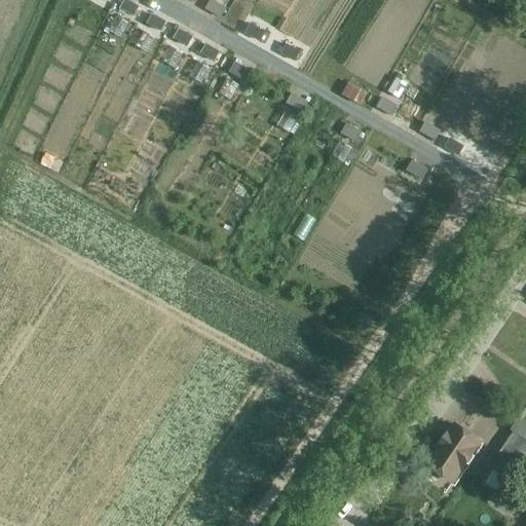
[(128,0),(123,0),(119,7),(134,15),(139,6),(128,0)]
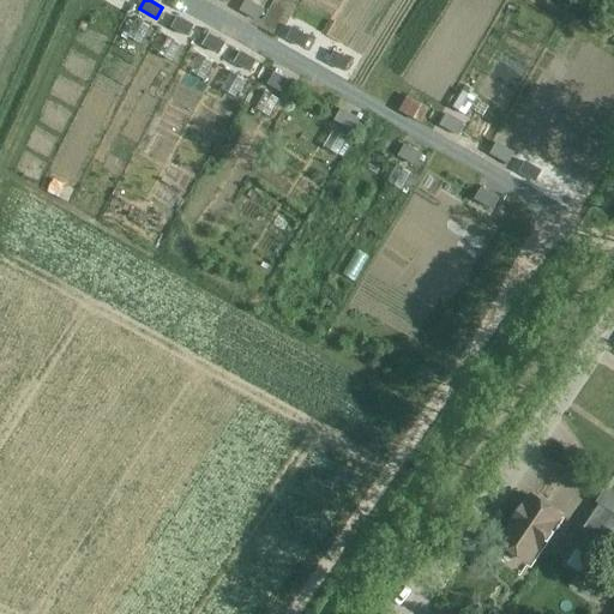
[(264,10),(247,0),(245,0),(240,10),(258,20),(264,10)]
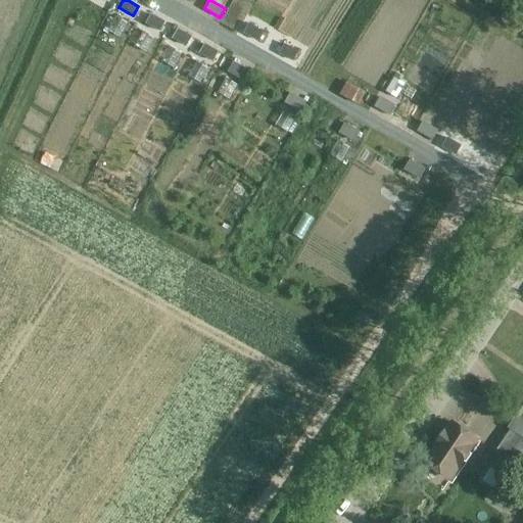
[(150,13),(145,22),(160,31),(164,20),(150,13)]
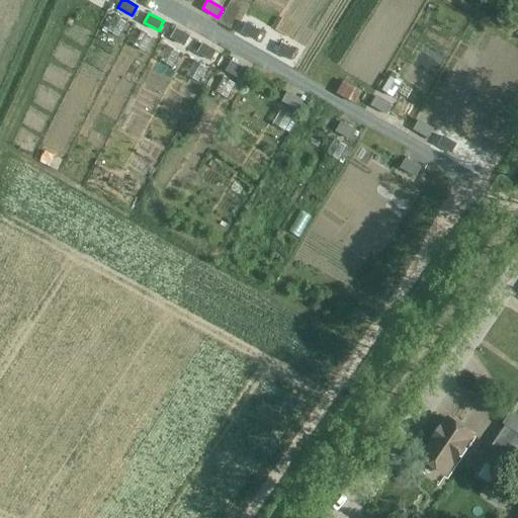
[(247,22),(241,32),(256,39),(261,29),(247,22)]
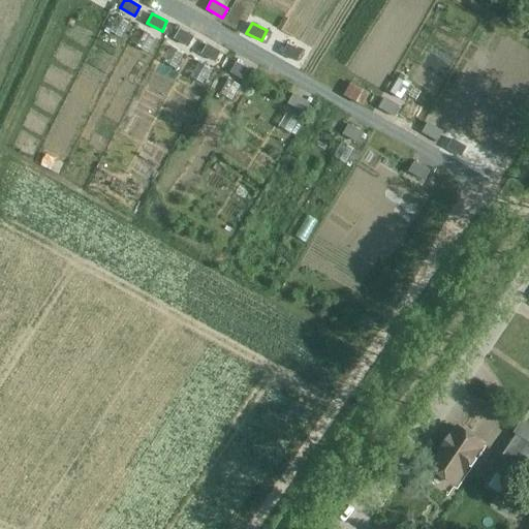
[(180,28),(175,37),(189,45),(194,36),(180,28)]
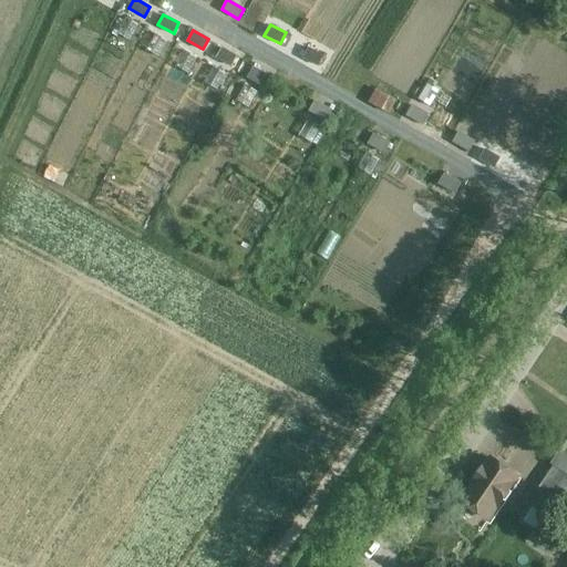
[(309,45),(302,57),(319,65),(325,54),(309,45)]
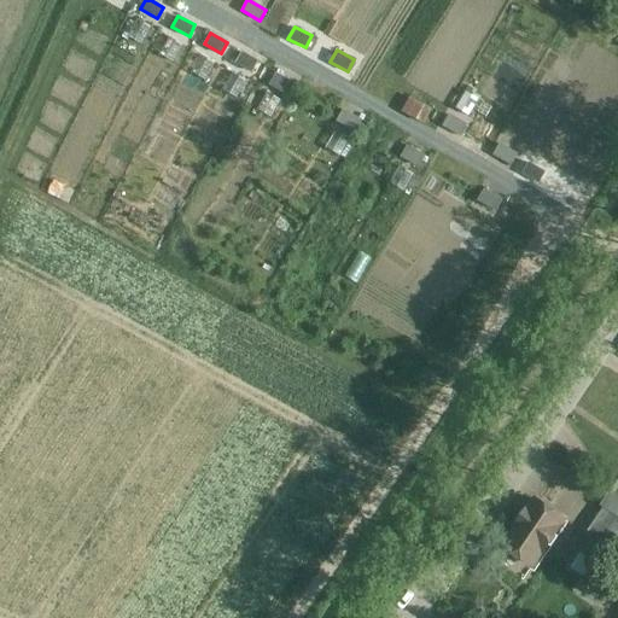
[(242,51),(235,62),(252,71),(258,60),(242,51)]
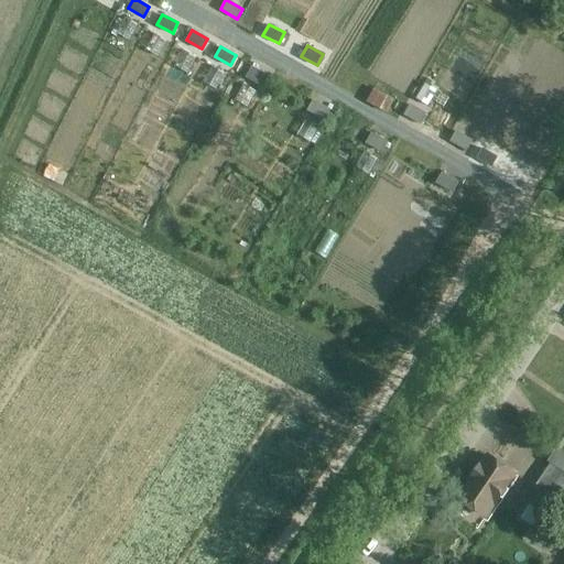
[(251,66),(246,76),(262,85),(268,74),(251,66)]
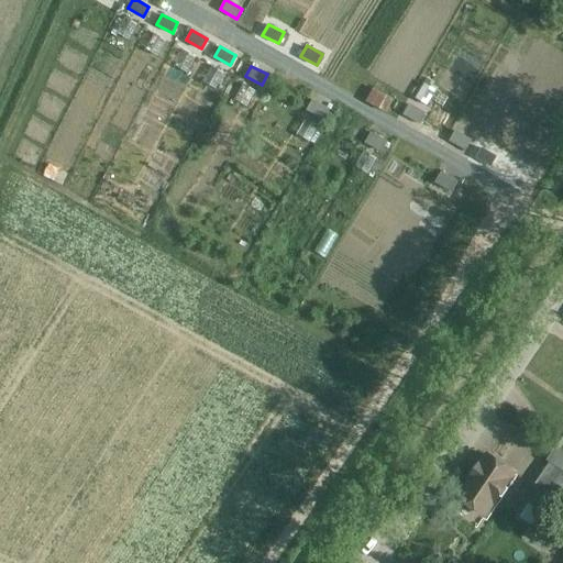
[(423,84),(415,99),(427,107),(435,91),(423,84)]
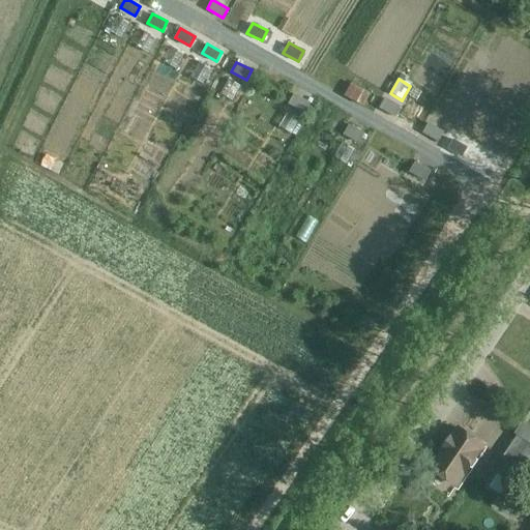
[(294,94),(289,105),(304,113),(310,102),(308,101),(294,94)]
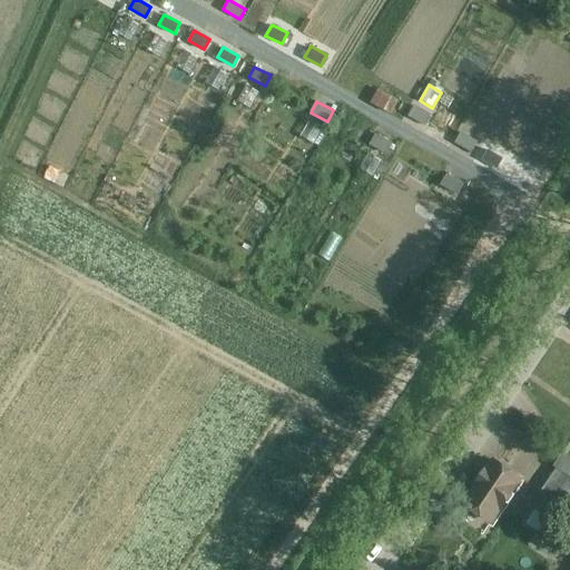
[(408,116),(425,126),(431,116),(414,106),(408,116)]
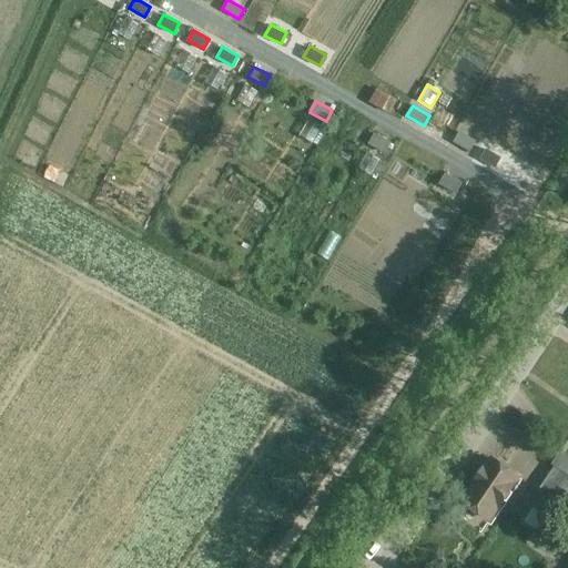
[(476,142),(458,132),(453,143),(469,152),(476,142)]
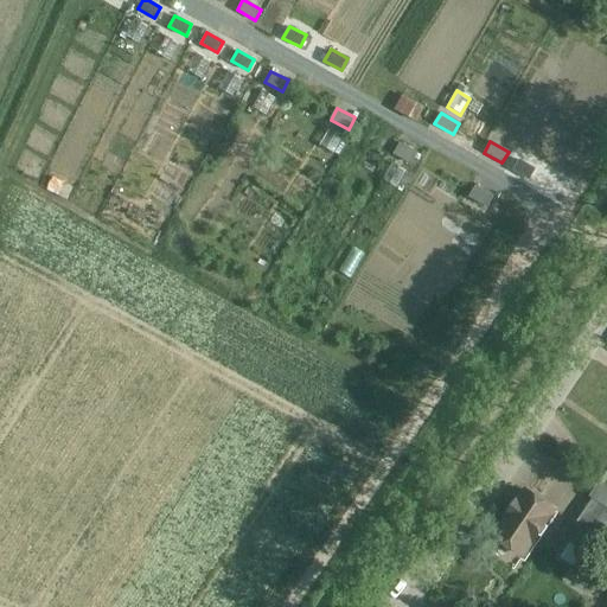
[(411,165),(419,153),(400,142),(394,155),(411,165)]
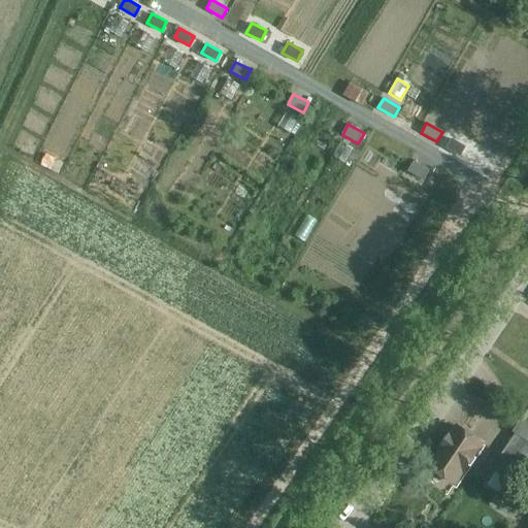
[(452,138),(447,147),(460,156),(465,145),(452,138)]
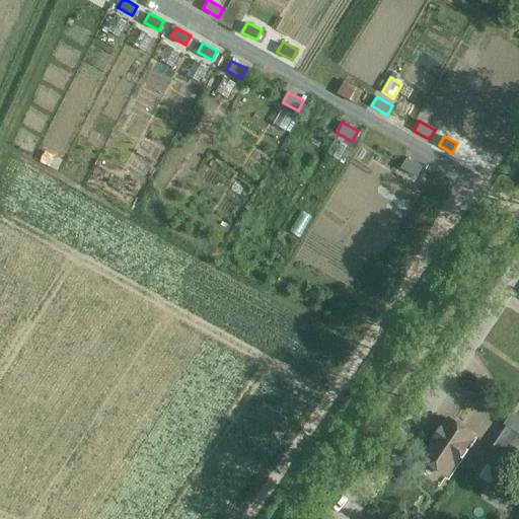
[(416,177),(422,167),(406,159),(401,168),(416,177)]
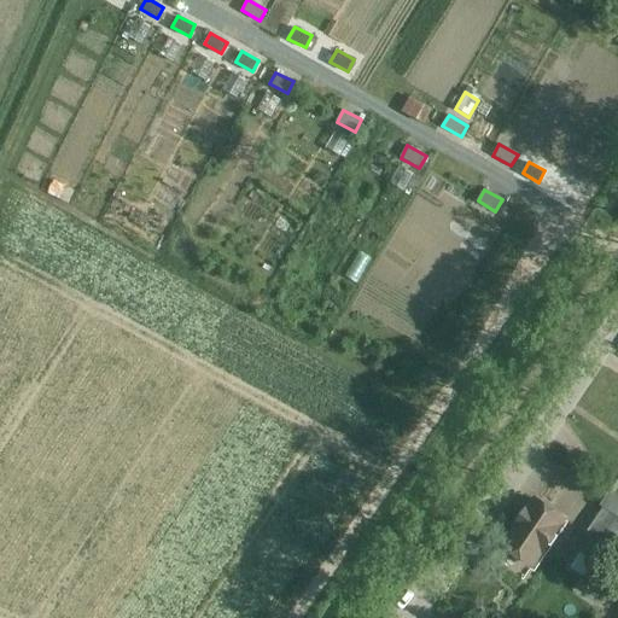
[(604,509),(587,532),(617,553),(617,500),(608,494),(600,506),(604,509)]
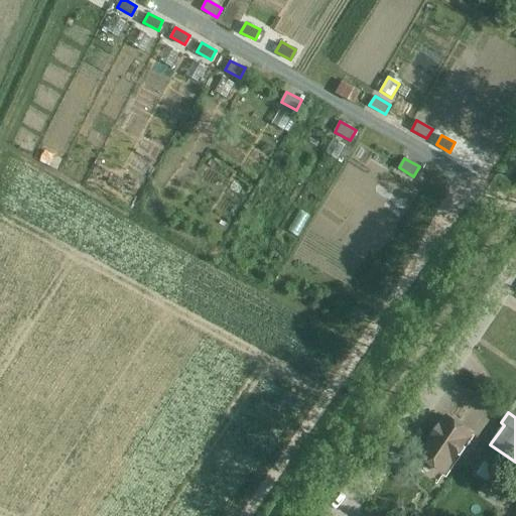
[(419,455),(445,473),(473,434),(446,415),(419,455)]
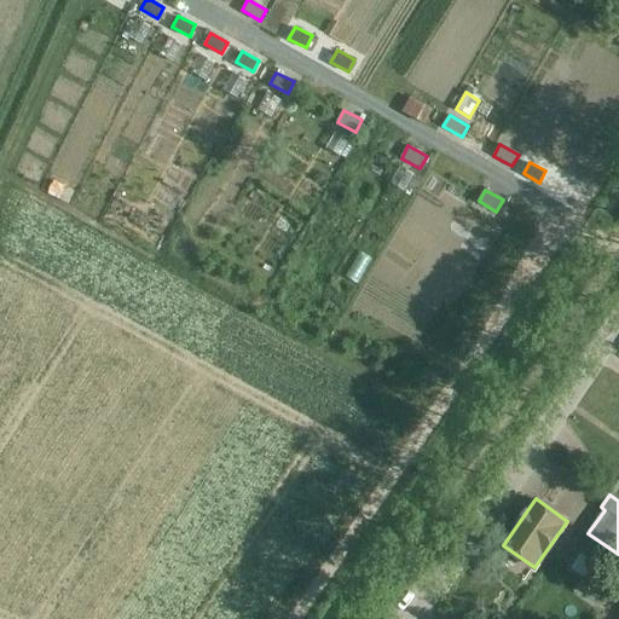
[(579,554),(568,570),(584,579),(585,580),(586,580),(589,577),(596,566),(579,554)]
